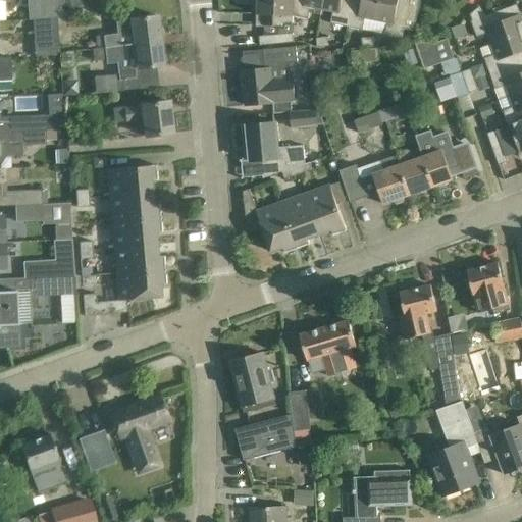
[(57,18),(57,16),(56,0),(25,0),(28,19),(33,19),(57,18)]
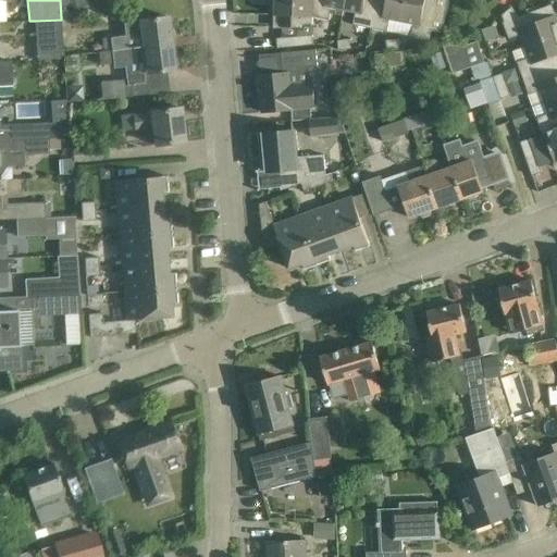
[(84,0),(60,0),(61,17),(86,15),(84,0)]
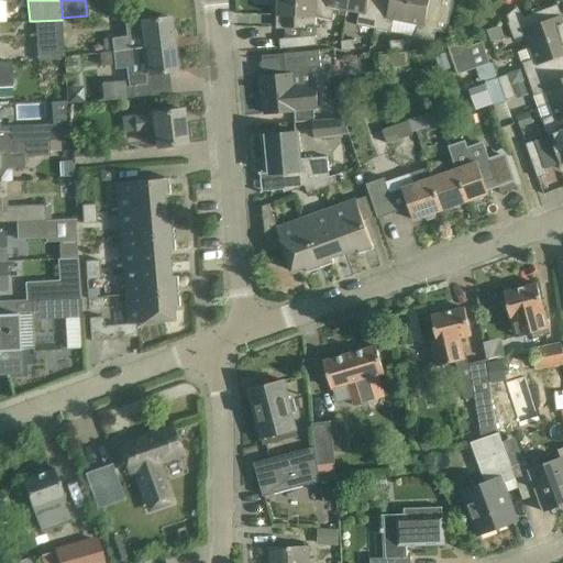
[(317,14),(317,0),(278,0),(278,28),(305,29),(305,24),(317,25),(317,18),(317,14)]
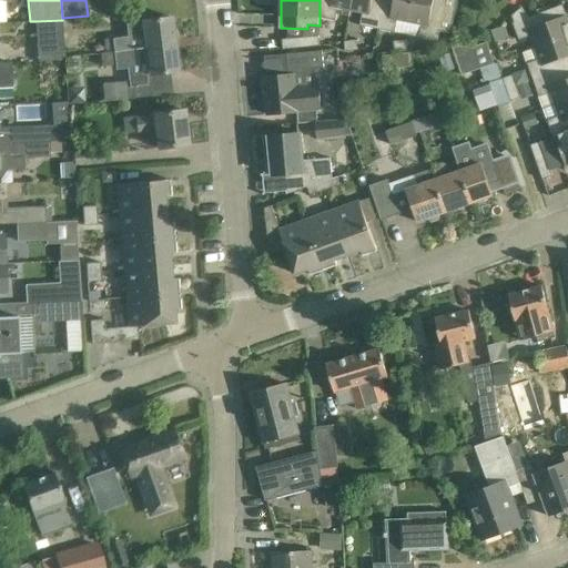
[(350,17),(351,10),(352,0),(320,0),(320,14),(320,18),(336,21),(337,14),(350,17)]
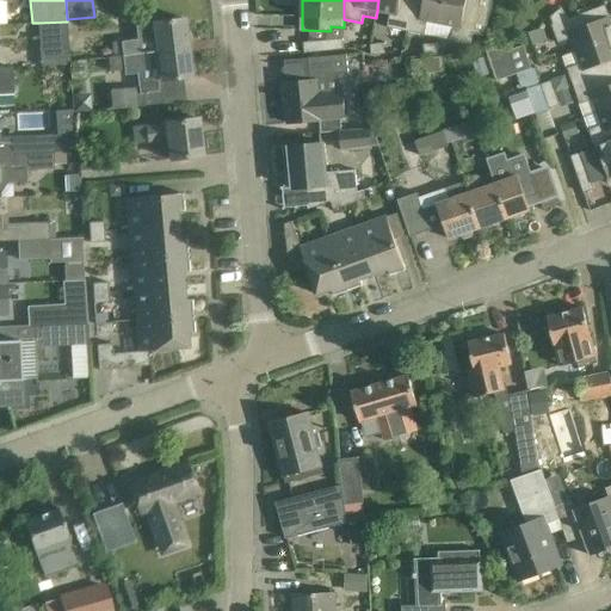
[(378,0),(377,11),(390,13),(387,28),(406,31),(412,0),(378,0)]
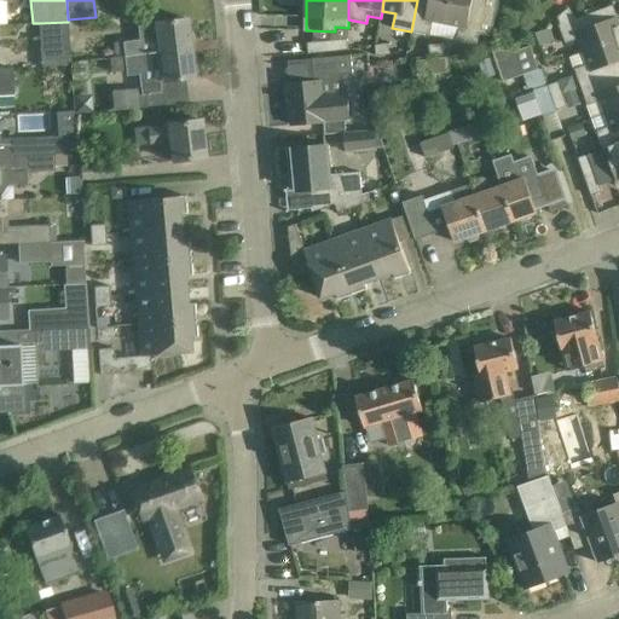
[(446,24),(451,0),(417,0),(411,32),(431,36),(433,22),(446,24)]
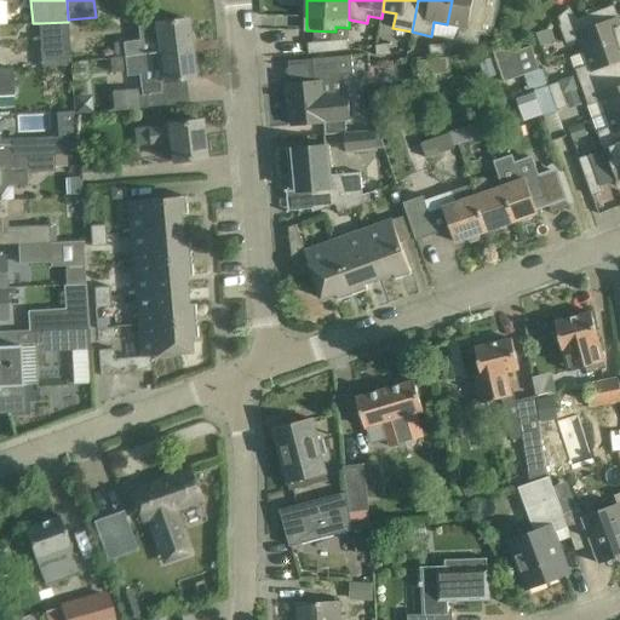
[(452,0),(447,24),(460,27),(458,41),(477,45),(480,34),(492,36),(498,0),(452,0)]
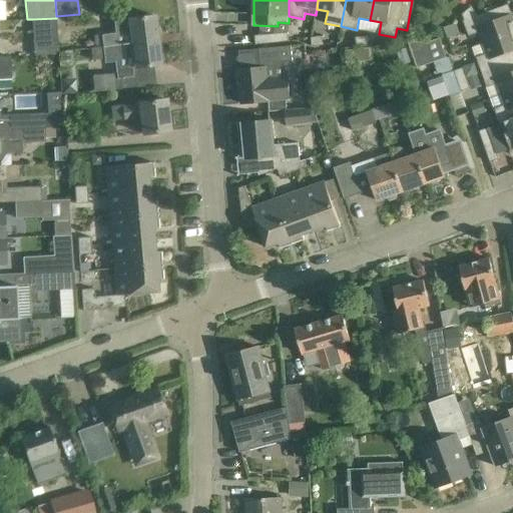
[(506,16),(502,6),(477,15),(470,7),(462,14),(464,20),(463,20),(468,36),(480,32),(484,43),(512,32),(512,21),(510,14),(506,16)]
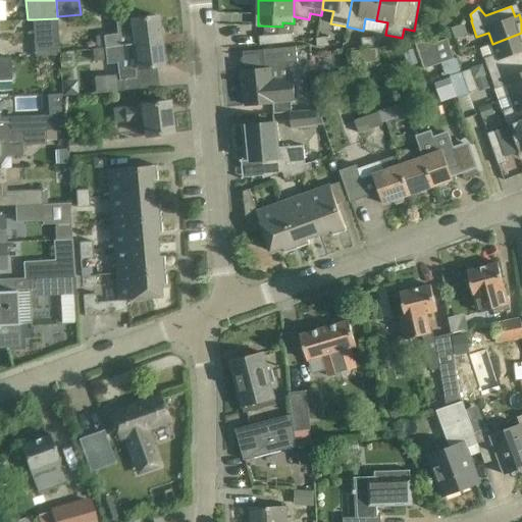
[(96,48),(161,40),(158,15),(114,21),(116,34),(95,37),(96,48)]
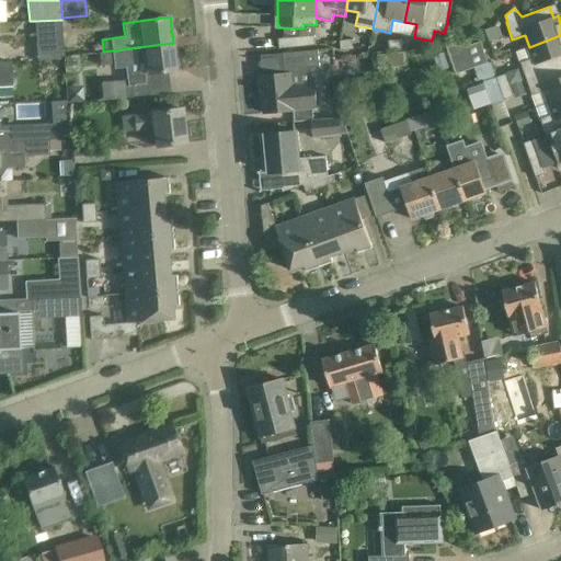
[(35,21),(36,61),(65,60),(61,20),(35,21)]
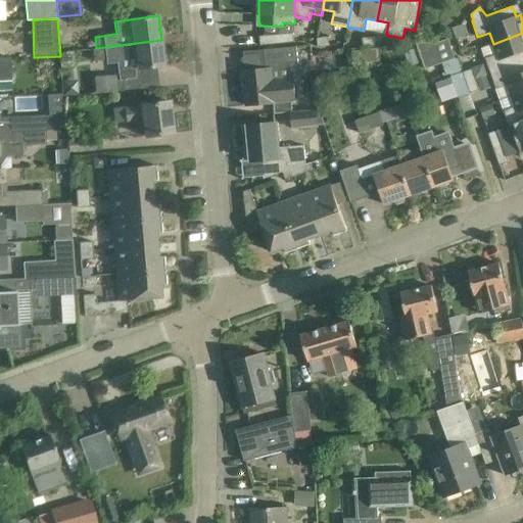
[(457,38),(469,34),(465,24),(454,28),(457,38)]
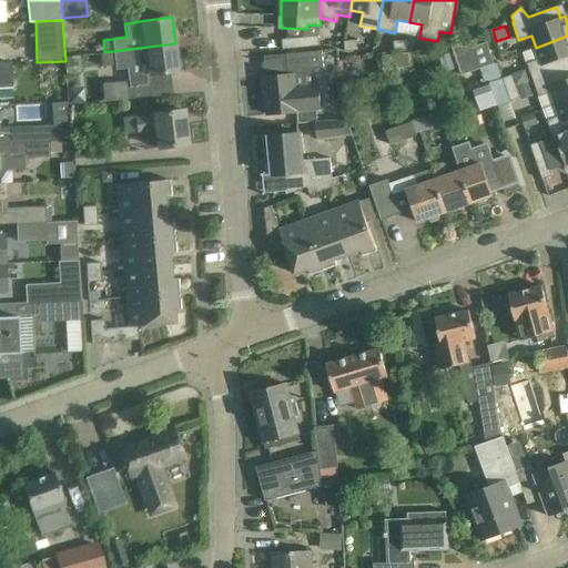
[(567,67),(567,36),(536,48),(536,50),(524,54),(527,63),(533,80),(567,67)]
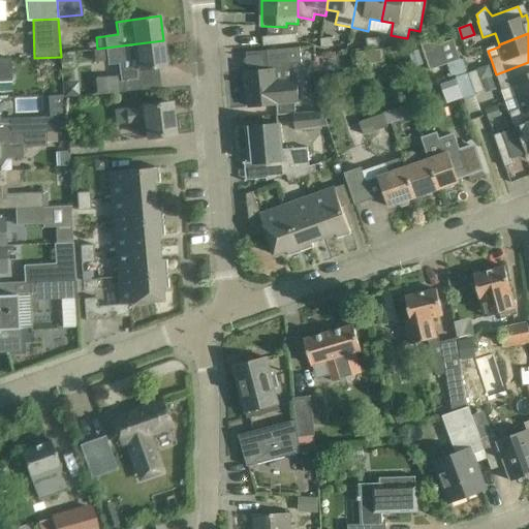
[(298,43),(297,34),(262,37),(263,47),(298,43)]
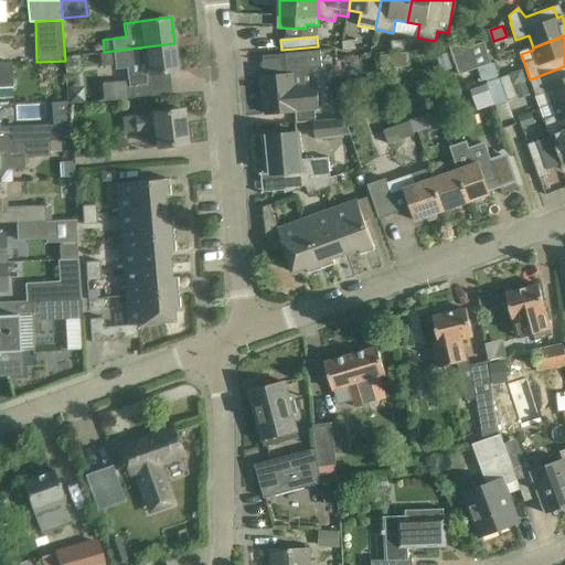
[(356,52),(355,40),(342,41),(343,53),(356,52)]
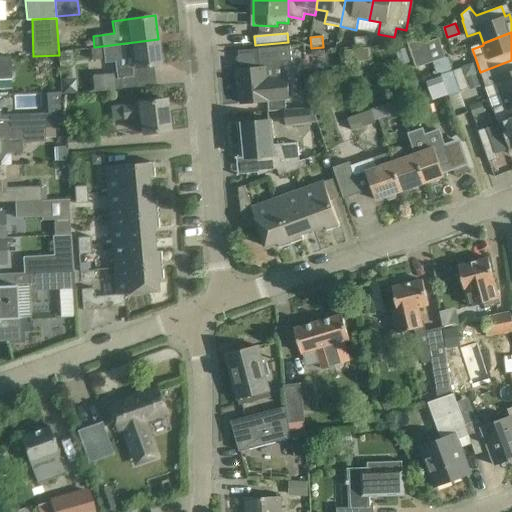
[(355,37),(355,47),(367,46),(366,36),(355,37)]
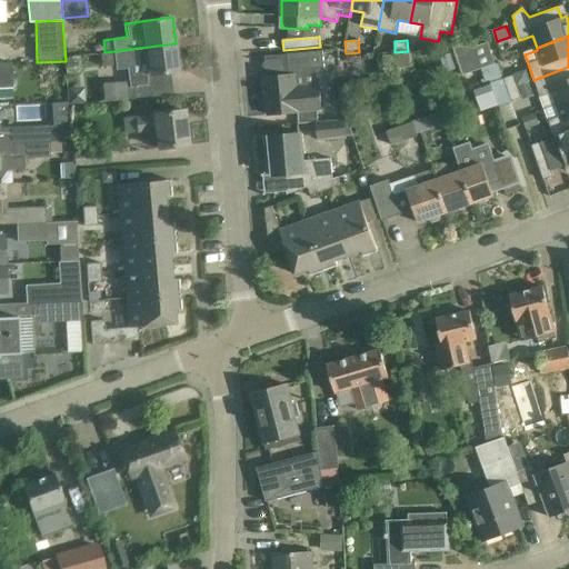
[(179,71),(176,43),(105,52),(106,67),(116,66),(117,70),(128,69),(130,87),(127,88),(127,81),(102,83),(103,101),(151,97),(150,85),(148,86),(147,76),(179,71)]
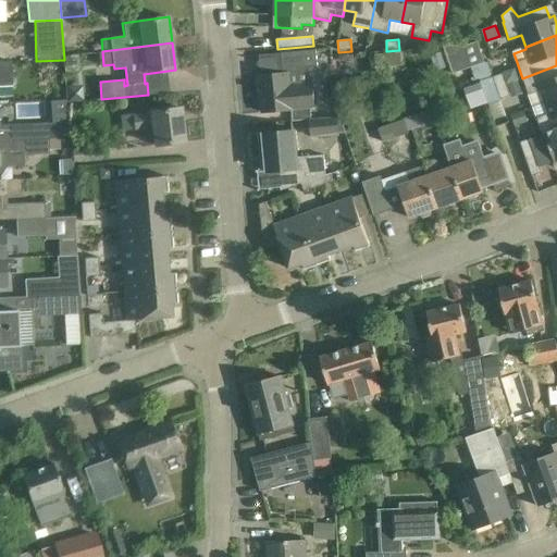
[(462,49),(462,46),(442,47),(453,76),(485,65),(478,44),(462,49)]
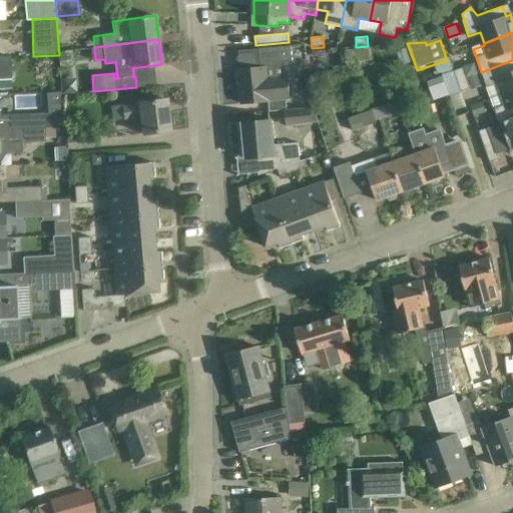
[(241,104),(269,101),(270,111),(287,110),(286,100),(290,99),(289,76),(274,77),(274,65),(292,63),(291,47),(237,53),(239,71),(238,71),(241,104)]
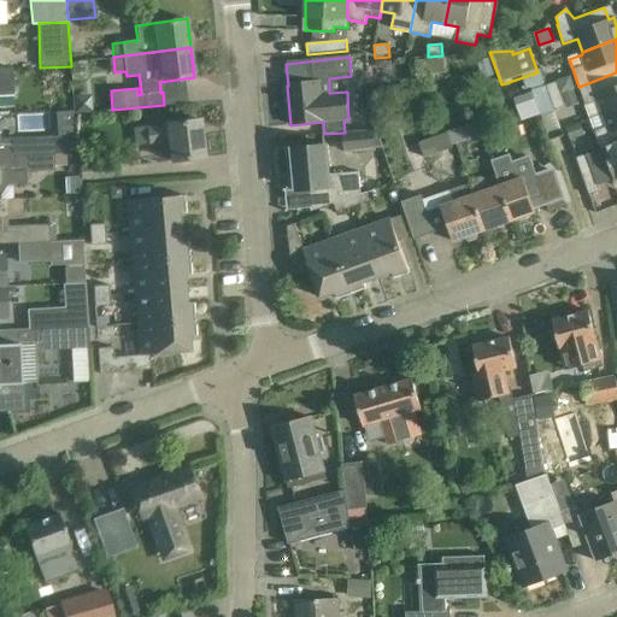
[(446,72),(444,58),(415,62),(416,76),(446,72)]
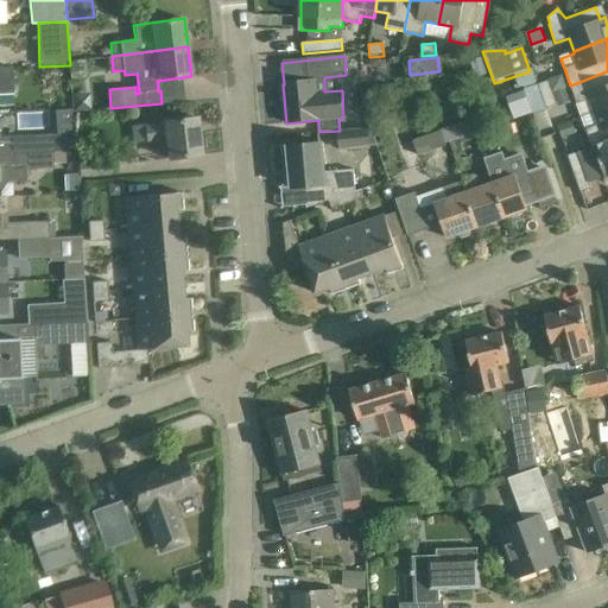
[(0,94),(14,94),(13,67),(0,67),(0,94)]
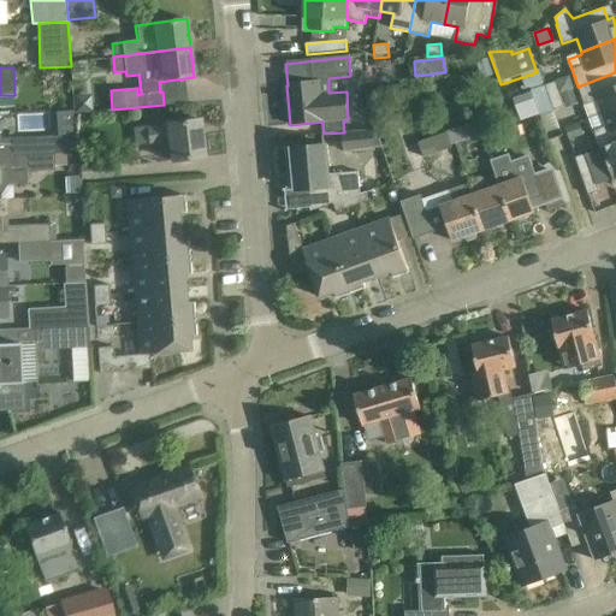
[(615,72),(578,87),(585,105),(588,117),(615,107),(615,72)]
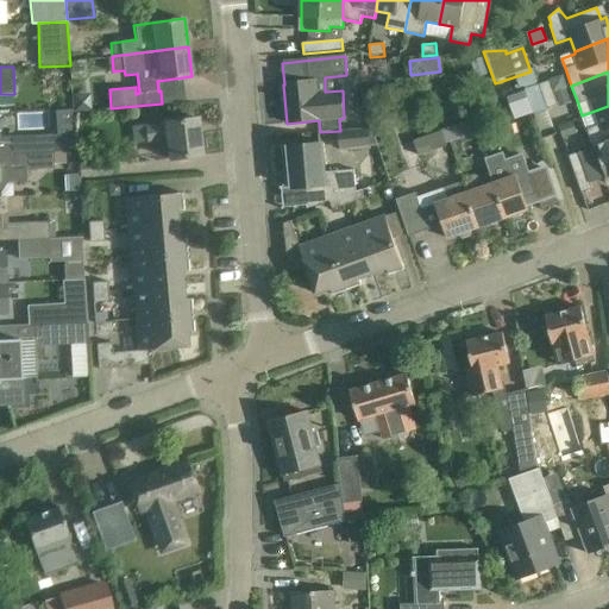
[(539,85),(544,98),(554,94),(550,81),(539,85)]
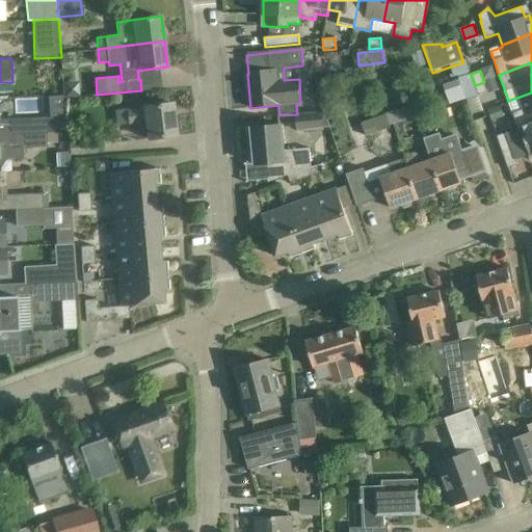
[(459,81),(458,79),(443,85),(450,105),(466,100),(461,89),(459,81)]
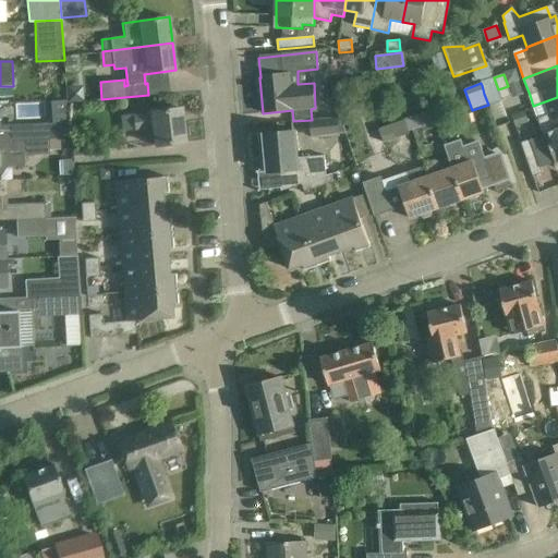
[(508,86),(498,89),(501,100),(511,97),(508,86)]
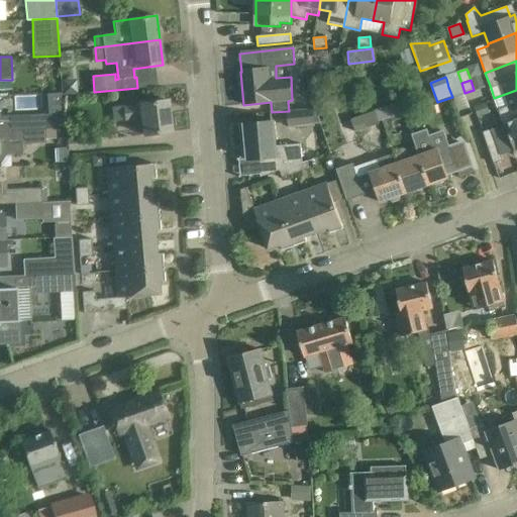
[(516,90),(494,98),(504,125),(508,123),(508,122),(516,118),(516,90)]
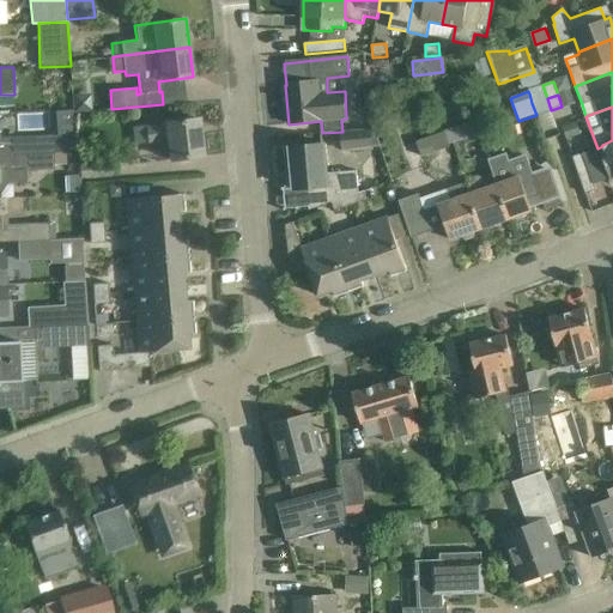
[(134,144),(169,140),(171,159),(201,156),(198,119),(167,122),(167,125),(146,127),(133,128),(134,144)]
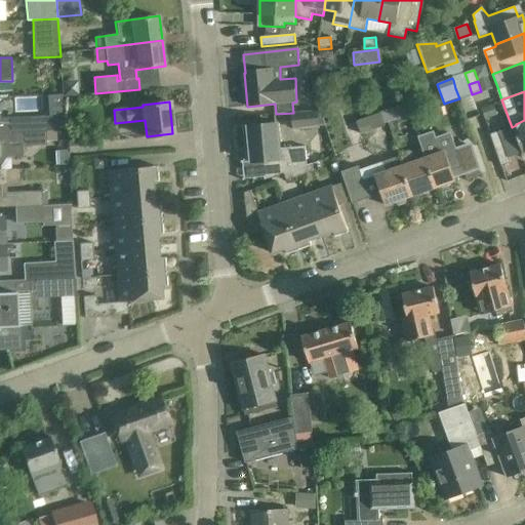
[(391,109),(380,112),(380,113),(385,124),(414,114),(409,102),(391,109)]
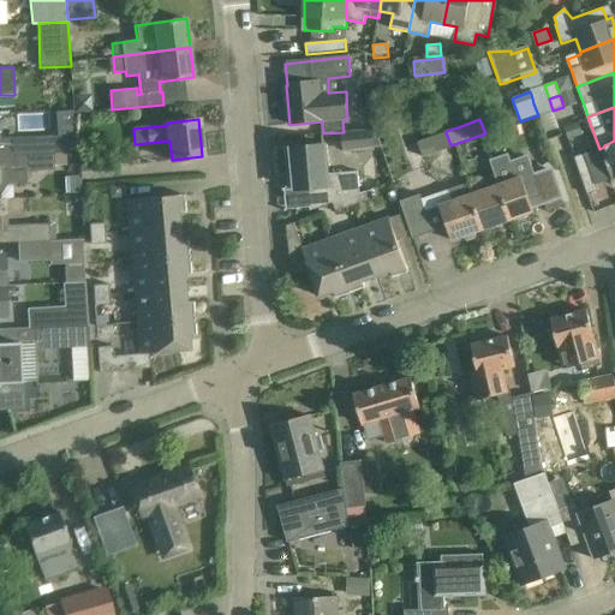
[(565,127),(568,141),(581,137),(577,124),(565,127)]
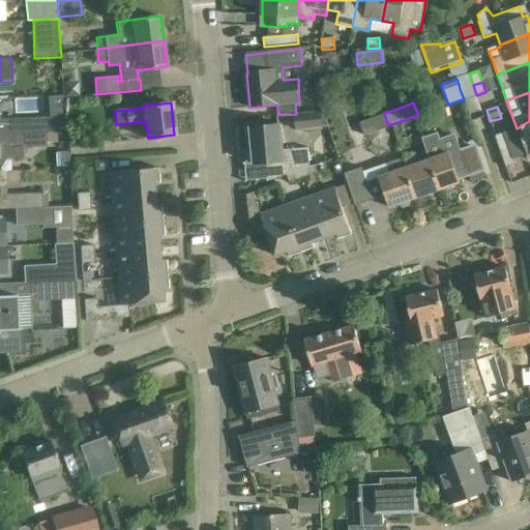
[(294,115),(296,133),(322,130),(320,113),(294,115)]
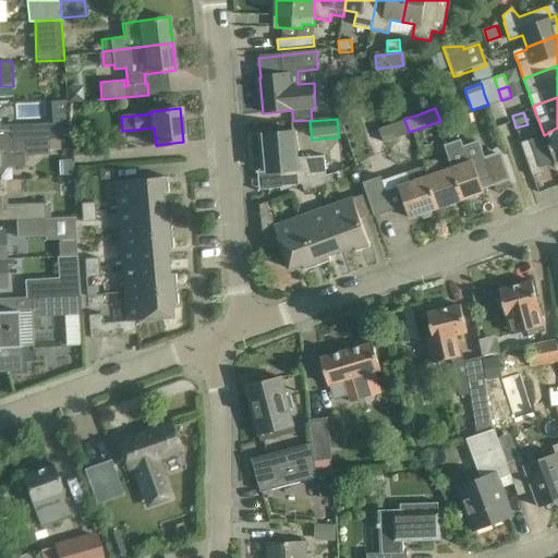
[(378,130),(384,144),(410,134),(409,132),(404,120),(378,130)]
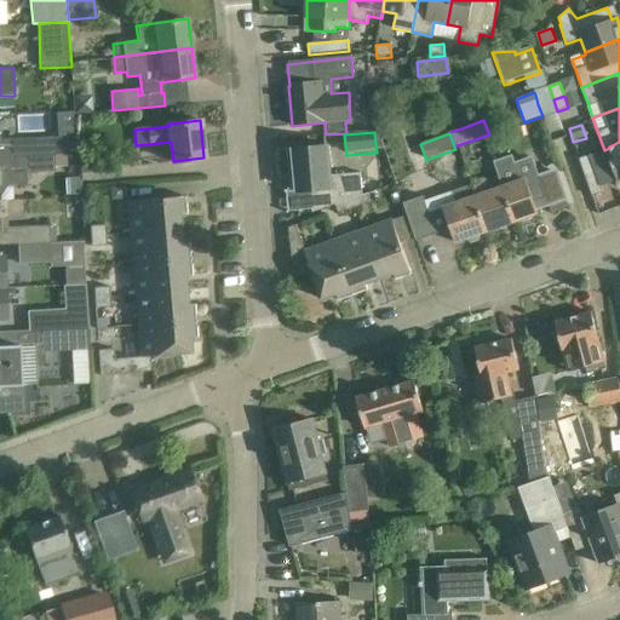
[(0,155),(16,155),(55,153),(53,137),(0,139),(0,155)]
